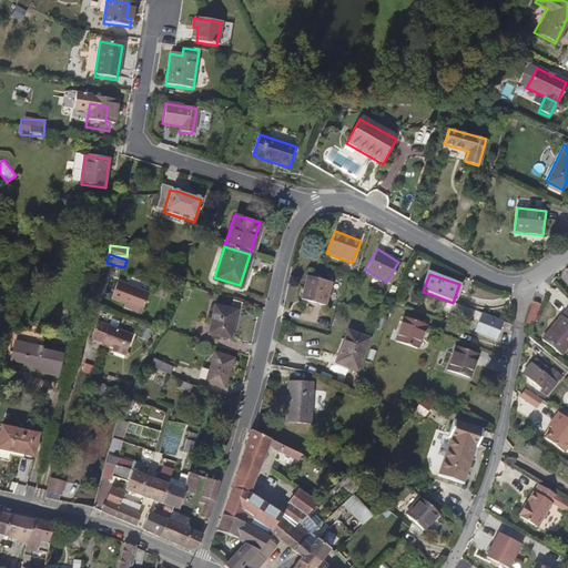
[(322,304),(328,282),(305,275),(298,297),(322,304)]
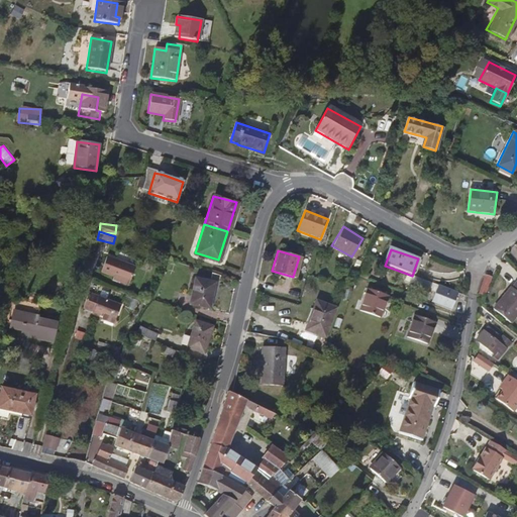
[(127,283),(133,268),(104,257),(99,273),(127,283)]
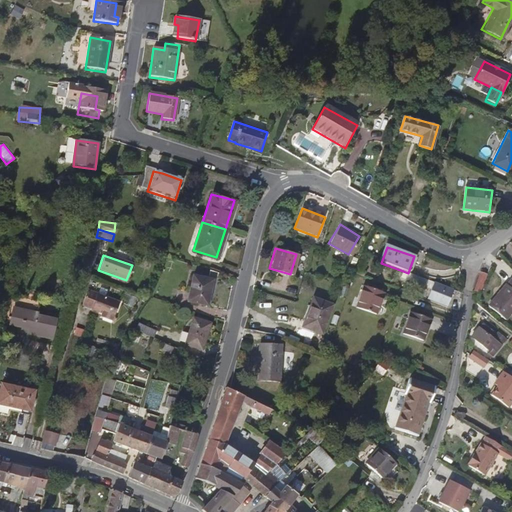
[(453,290),(415,275),(408,273),(403,271),(401,278),(431,289),(427,299),(447,306),(453,290)]
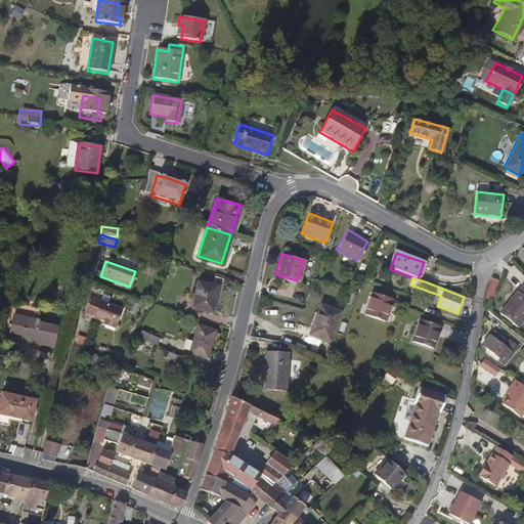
[(497,280),(492,278),(485,298),(490,300),(497,280)]
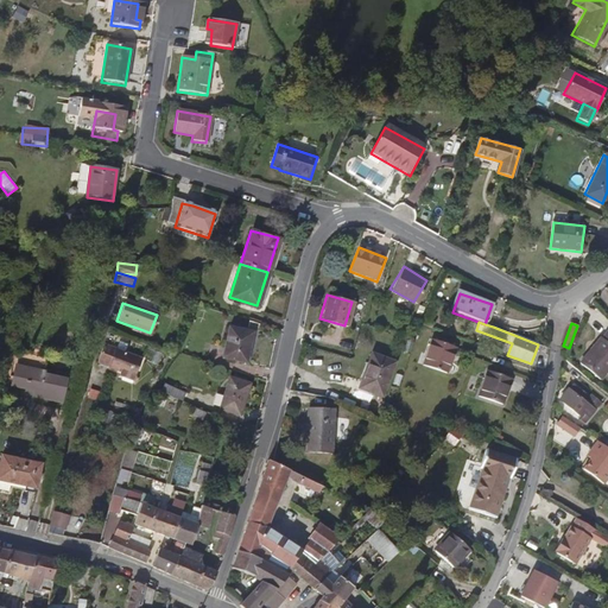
[(246,361),(254,329),(241,325),(240,329),(230,325),(222,355),(246,361)]
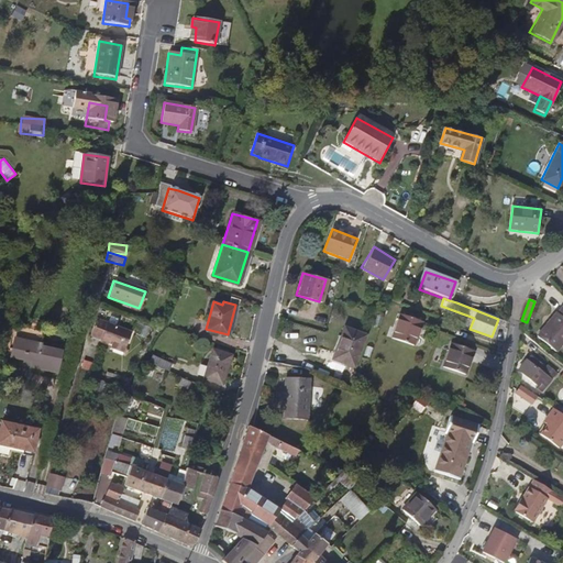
[(562,304),(537,335),(556,351),(562,342),(562,304)]
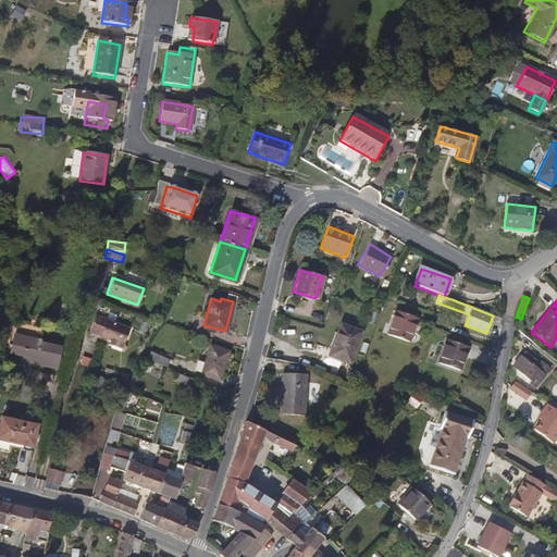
[(410,343),(419,319),(396,311),(387,335),(410,343)]
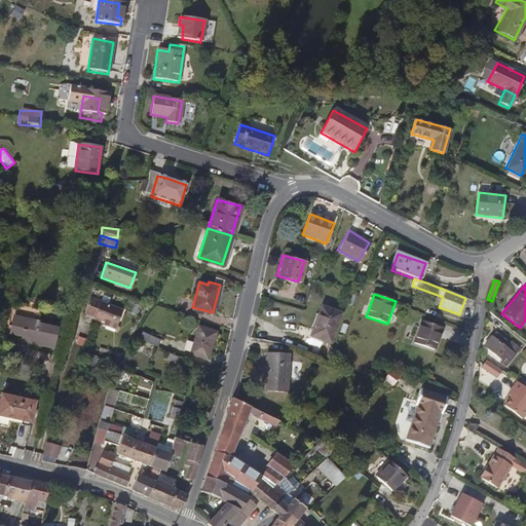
[(87,299),(83,316),(116,328),(121,311),(87,299)]
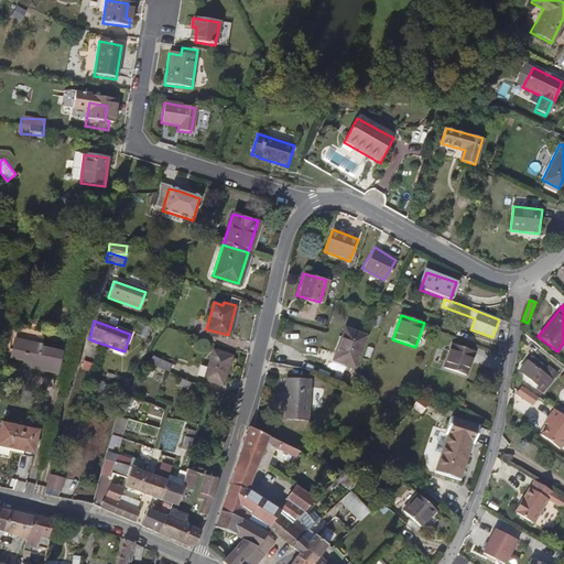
[(355,368),(367,336),(345,328),(342,337),(339,336),(332,359),(355,368)]
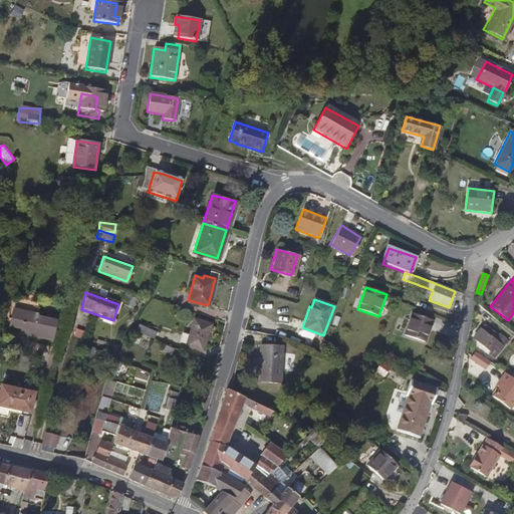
[(51,342),(55,324),(37,319),(37,317),(14,311),(10,328),(28,332),(27,337),(51,342)]
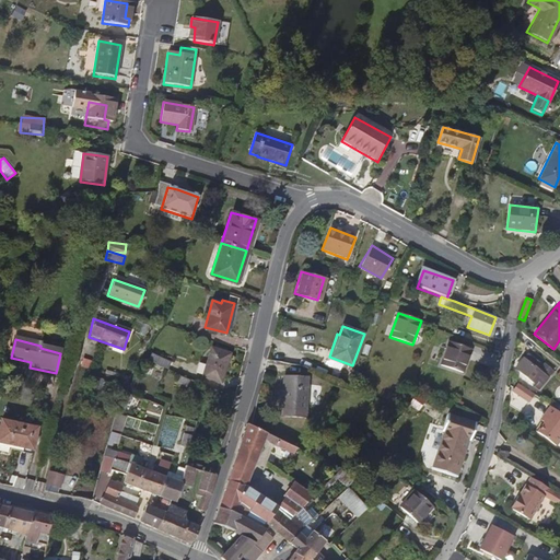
[(462,373),(470,350),(448,342),(440,365),(462,373)]
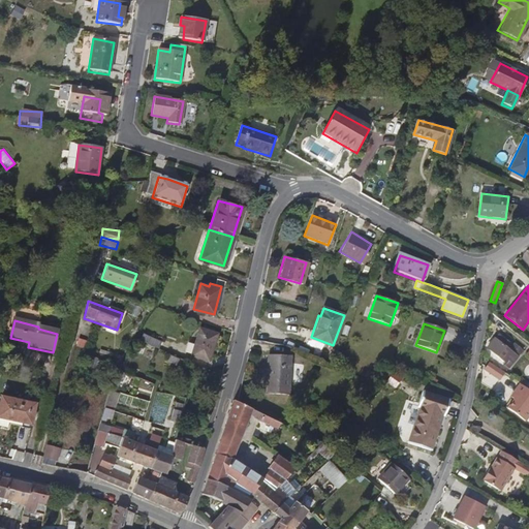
[(211,363),(217,334),(198,330),(192,359),(211,363)]
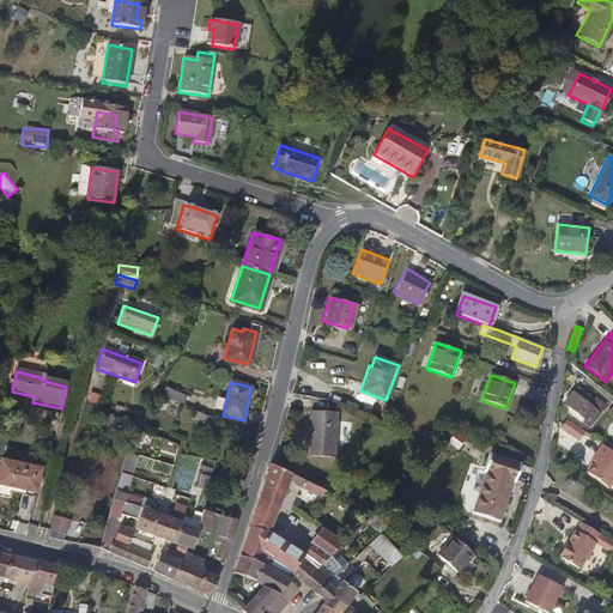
[(162,396),(183,405),(187,396),(165,388),(162,396)]
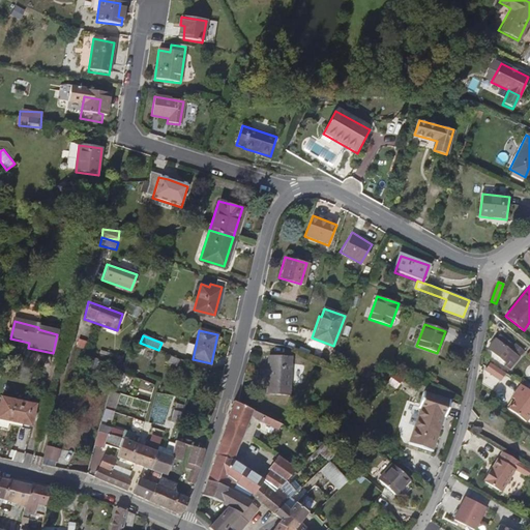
[(87,349),(89,341),(78,340),(77,348),(87,349)]
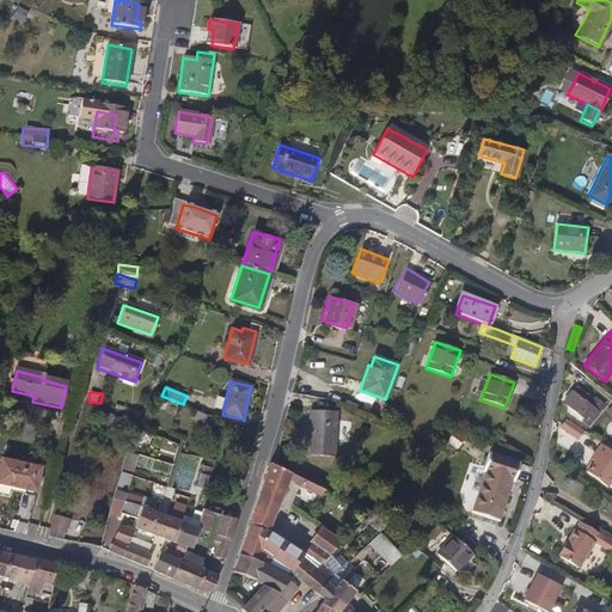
[(571,392),(564,402),(586,420),(583,422),(588,426),(599,414),(591,407),(593,401),(583,393),(579,398),(571,392)]
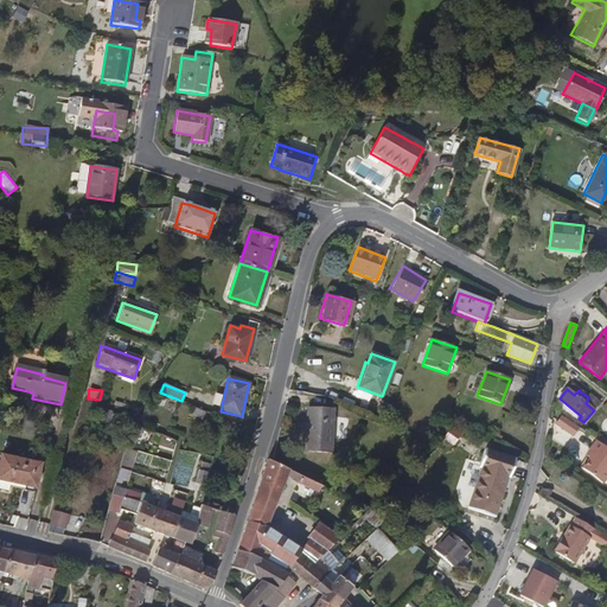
[(132,404),(126,415),(135,420),(141,409),(132,404)]
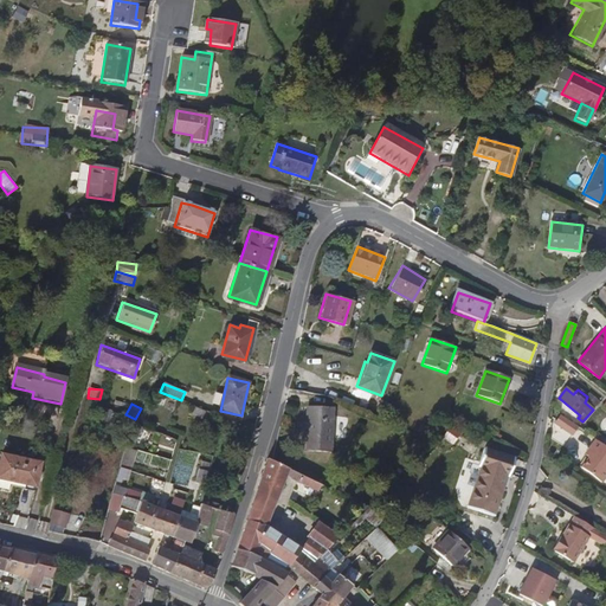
[(193,407),(191,414),(205,419),(207,412),(193,407)]
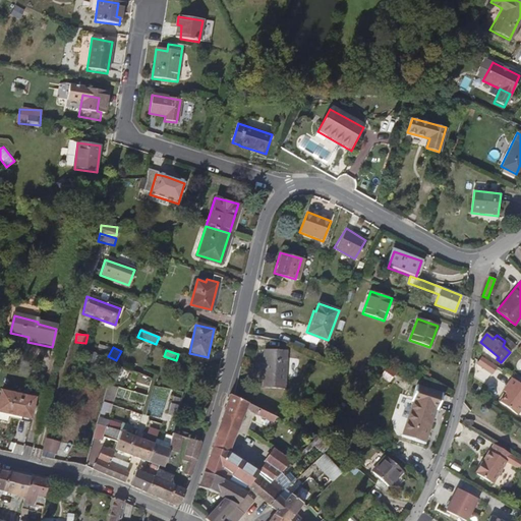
[(269,358),(264,358),(262,389),(285,390),(286,351),(269,350),(269,358)]
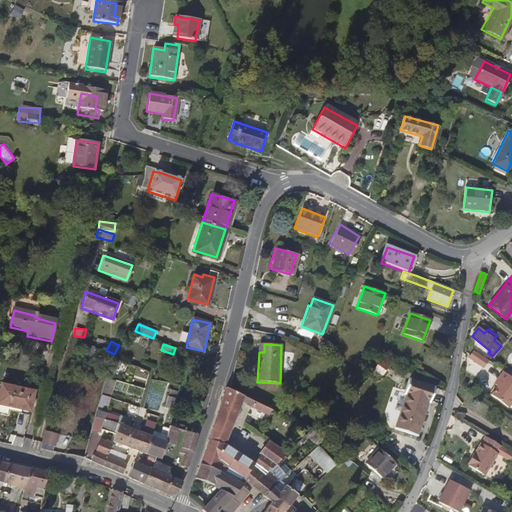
[(489,361),(473,350),(469,357),(484,367),(489,361)]
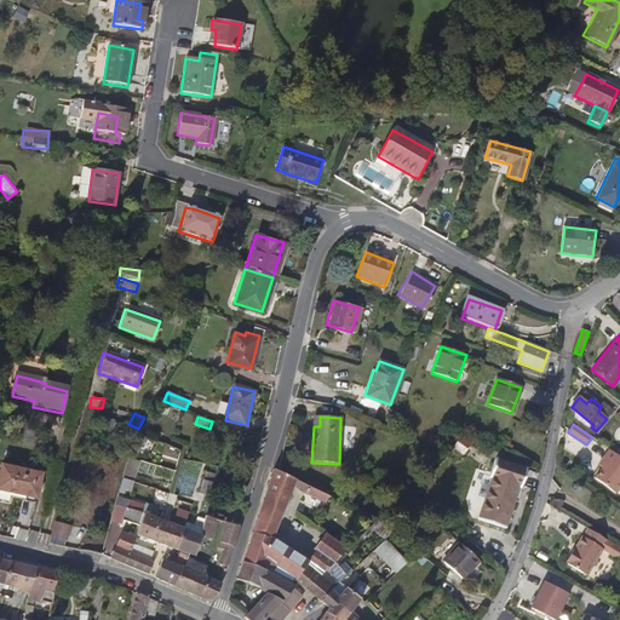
[(615,494),(619,488),(619,457),(609,451),(604,458),(609,461),(603,470),(596,481),(598,482),(615,494)]
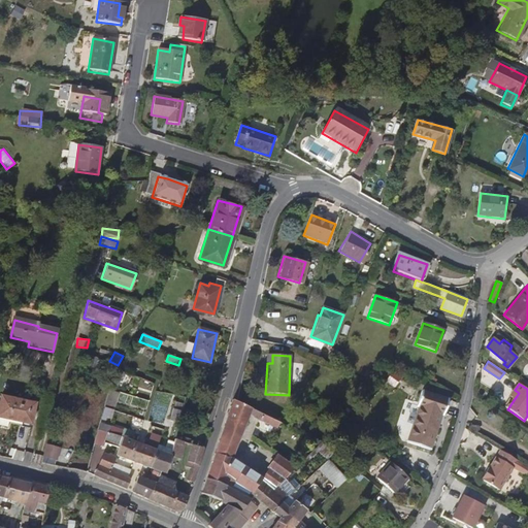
[(116,407),(119,393),(109,390),(106,405),(116,407)]
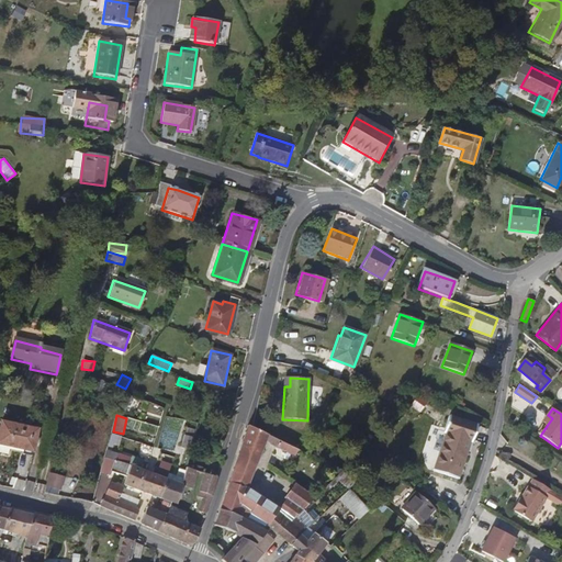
[(542,422),(547,426),(552,418),(548,415),(542,422)]
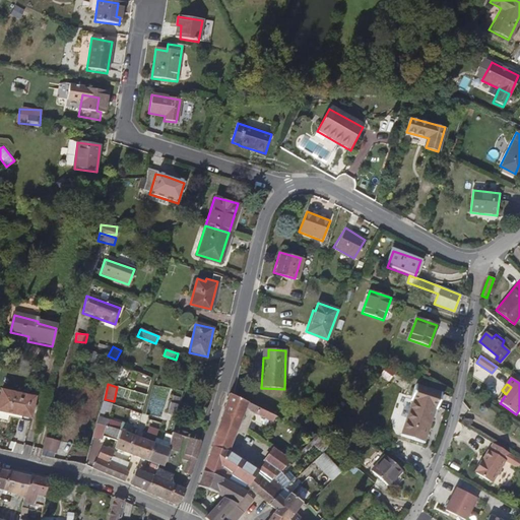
[(437,408),(441,393),(414,386),(410,400),(413,401),(402,436),(424,443),(435,408),(437,408)]
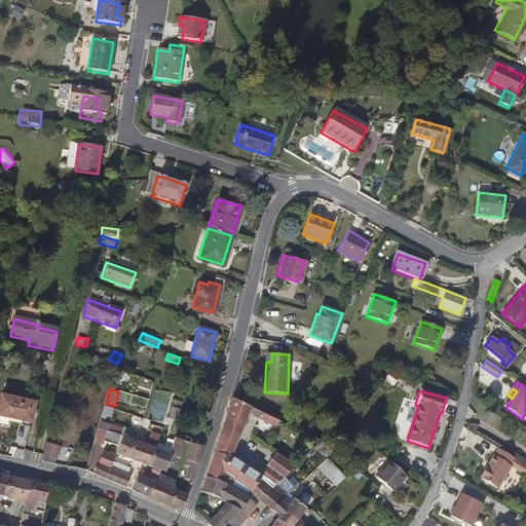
[(22,426),(30,427),(36,404),(2,396),(0,403),(0,417),(22,422),(22,426)]
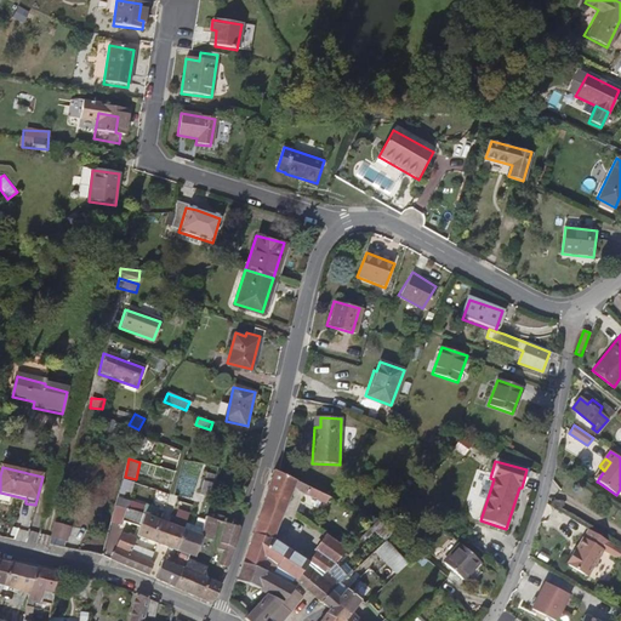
[(274,471),(263,505),(284,512),(294,488),(296,482),(274,471)]
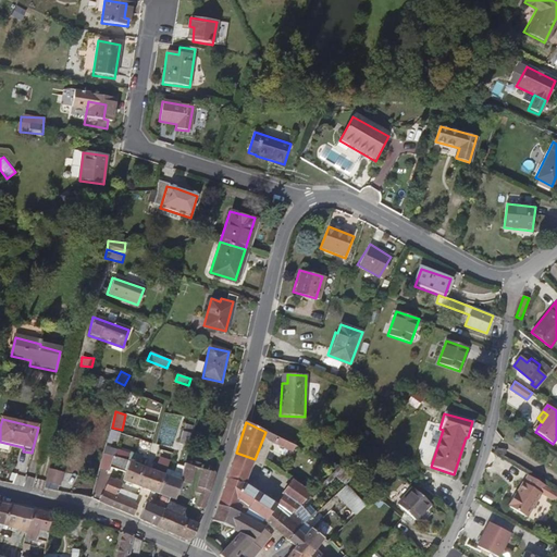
[(110,430),(107,442),(118,445),(121,433),(110,430)]
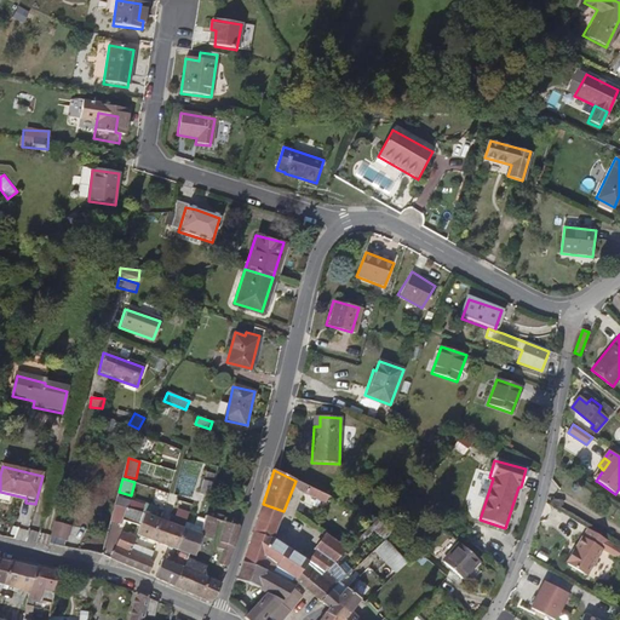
[(296,481),(293,487),(298,489),(297,493),(304,497),(305,494),(325,505),(329,498),(296,481)]
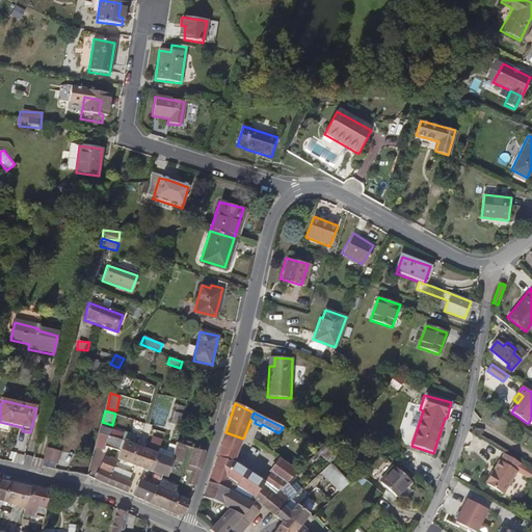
[(180,427),(181,415),(173,415),(171,426),(180,427)]
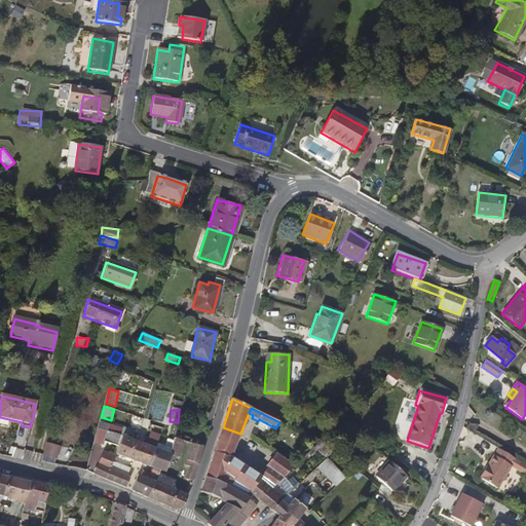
[(223,427),(205,479),(223,484),(226,474),(235,479),(234,482),(246,489),(242,494),(248,497),(251,493),(261,479),(231,457),(240,434),(223,427)]
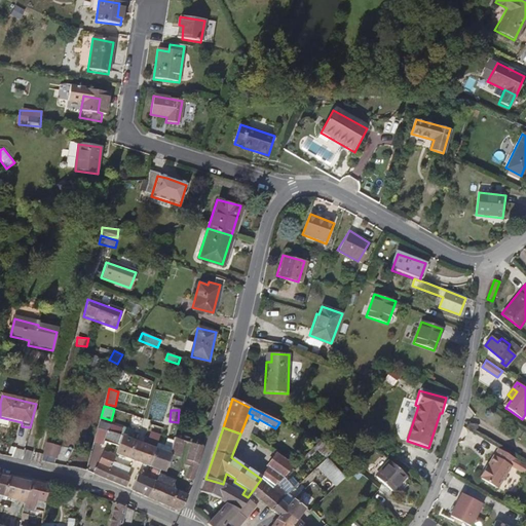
[(107,434),(98,429),(94,443),(103,446),(107,434)]
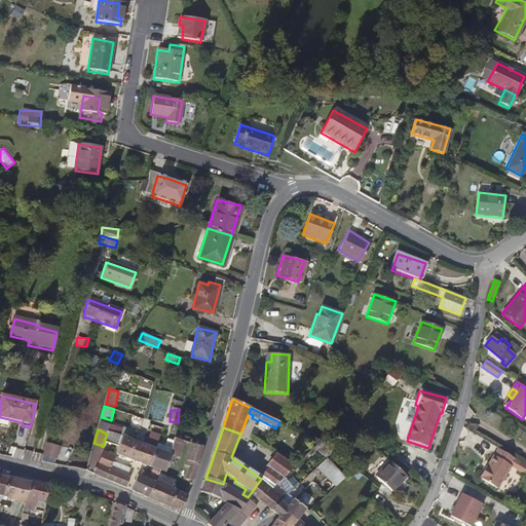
[(174,439),(192,445),(194,438),(176,431),(174,439)]
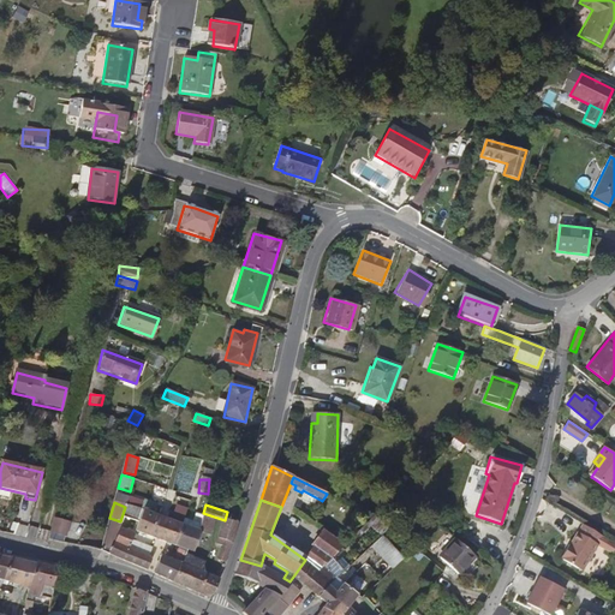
[(174,545),(183,527),(169,523),(172,517),(167,514),(163,520),(142,512),(138,525),(135,532),(155,539),(174,545)]
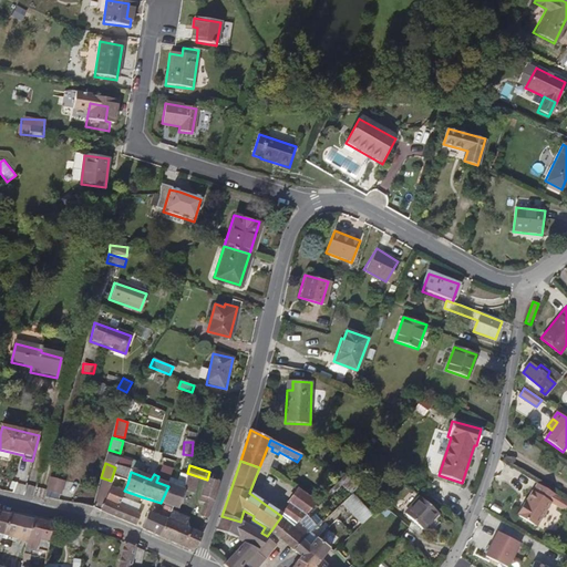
[(202,517),(208,519),(218,483),(207,480),(187,473),(183,492),(197,496),(206,500),(203,513),(202,517)]
